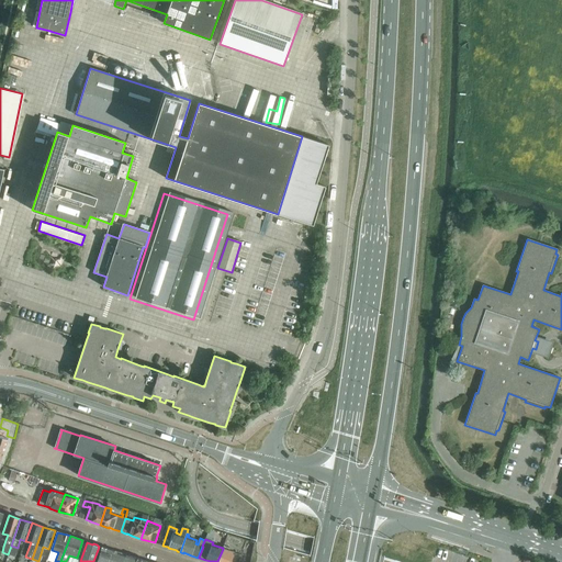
[(11,546),(8,554),(14,557),(18,548),(11,546)]
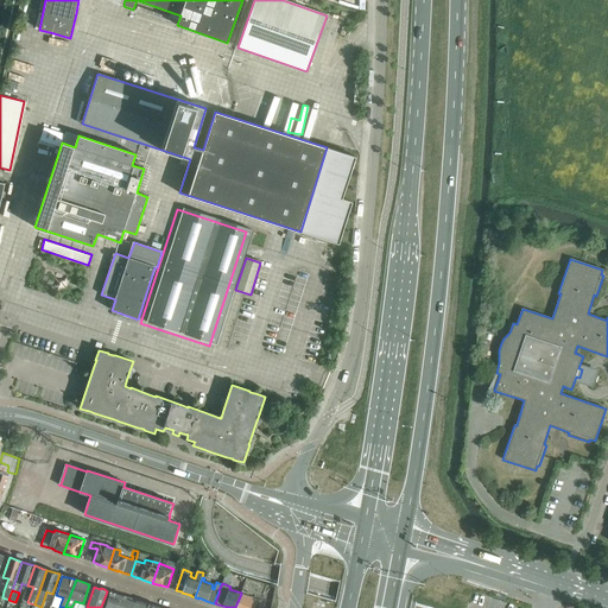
[(241,594),(235,607),(258,607),(261,601),(248,595),(248,593),(242,590),(241,593),(241,594)]
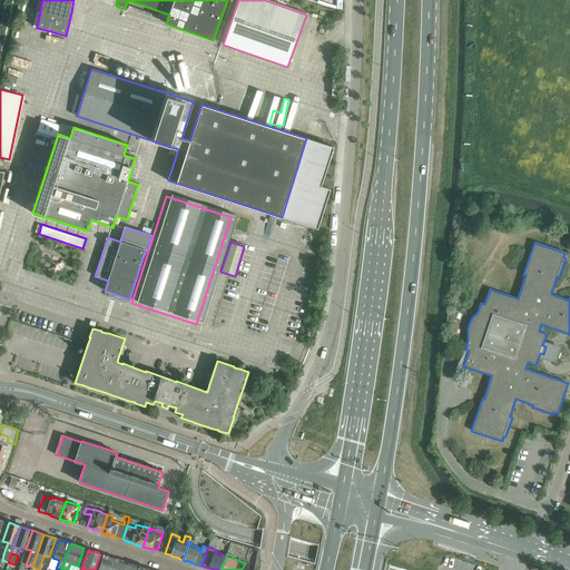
[(111,569),(116,559),(108,556),(104,554),(98,569),(111,569)]
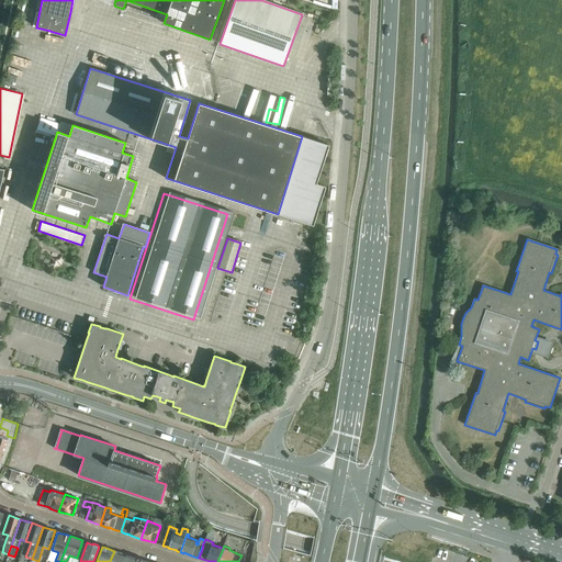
[(123,561),(126,554),(114,551),(110,561),(123,561)]
